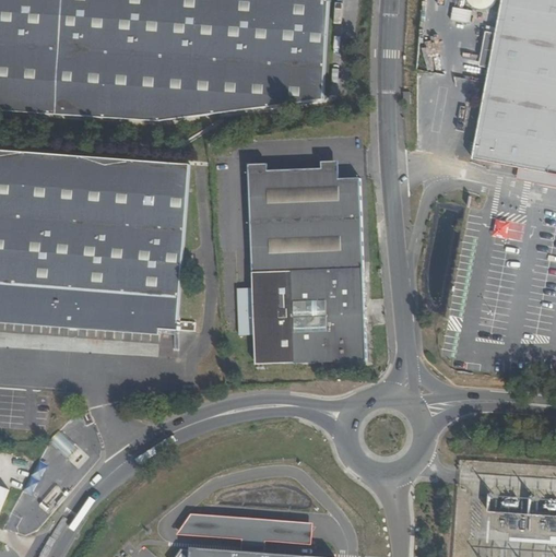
[(0,108),(155,119),(320,98),(327,0),(0,0),(0,108)]
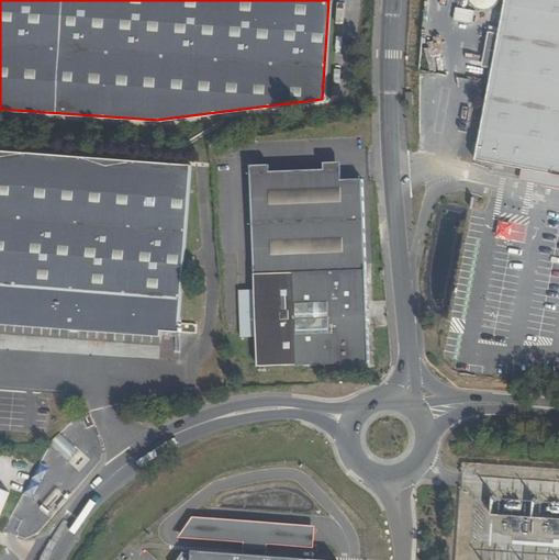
[(503,0),(473,158),(520,167),(547,171),(545,185),(558,187),(558,0),(503,0)]
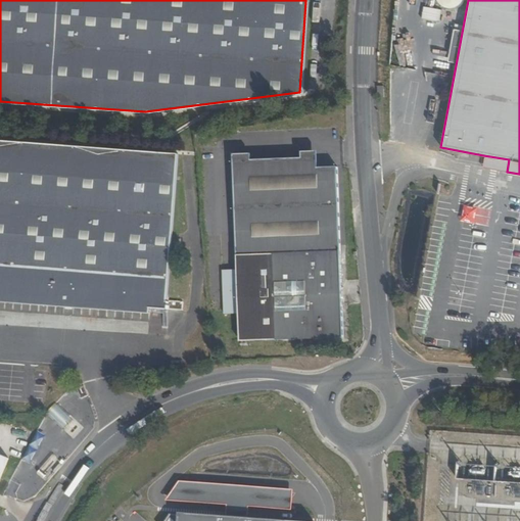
[(419,17),(437,20),(439,8),(421,5),(419,17)]
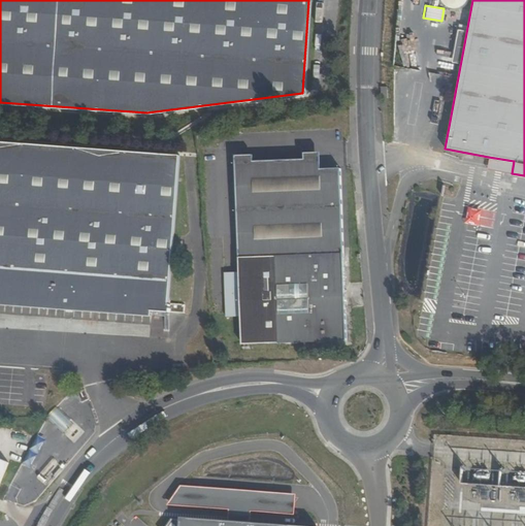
[(169,303),(168,303),(178,154),(0,139),(0,303),(151,316),(151,309),(169,310),(169,303)]
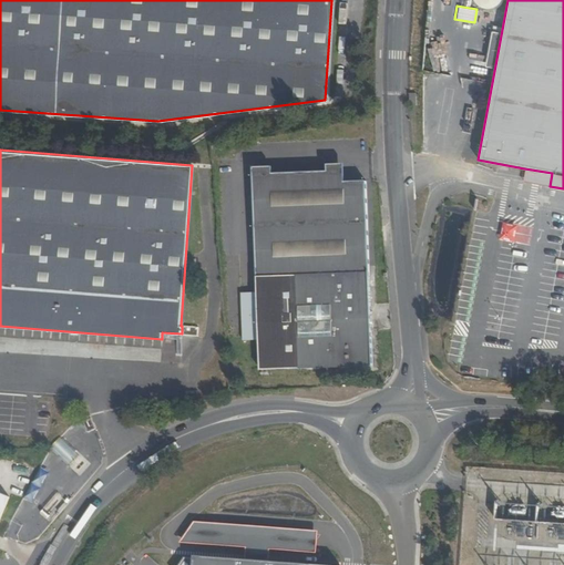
[(366,270),(362,180),(341,180),(341,162),(325,163),(325,170),(269,172),(269,165),(250,165),(254,275),(366,270)]
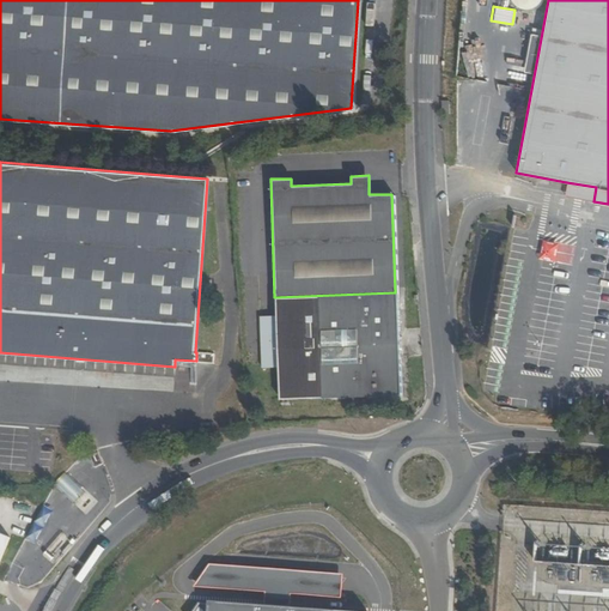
[(596,187),(566,182),(564,195),(594,201),(596,187)]
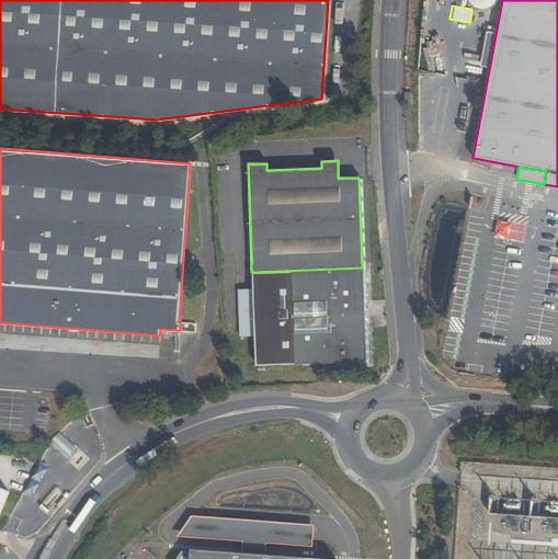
[(521,239),(521,219),(493,218),(492,238),(521,239)]
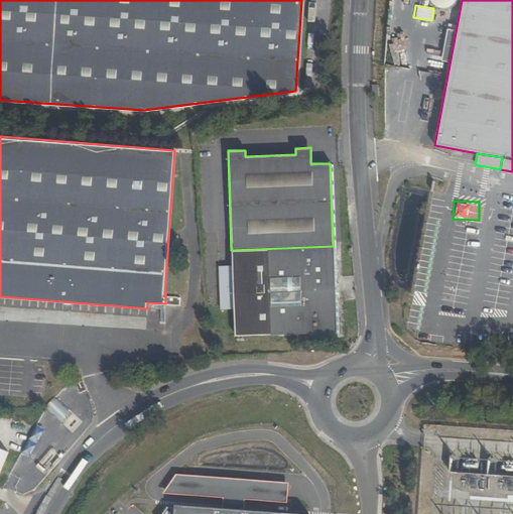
[(333,246),(231,250),(232,264),(233,307),(234,336),(336,332),(333,246)]
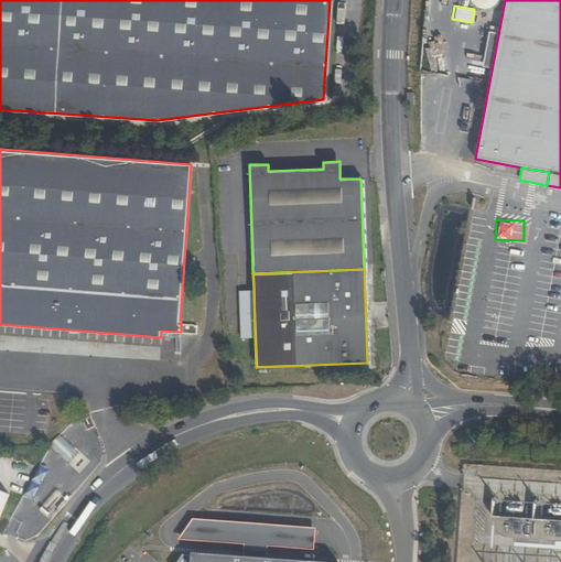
[(255,336),(254,289),(237,290),(238,337),(255,336)]
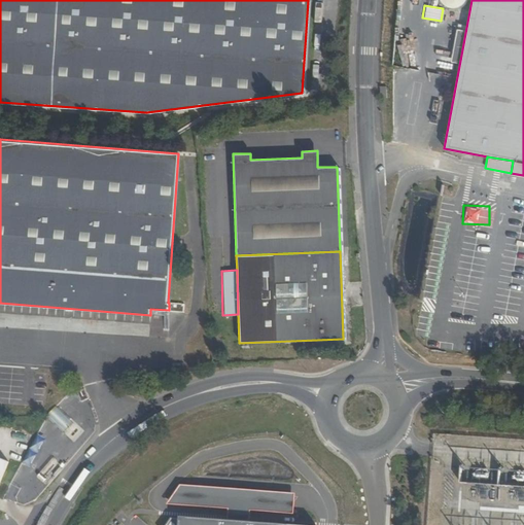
[(181,311),(182,303),(169,301),(169,303),(170,303),(169,310),(181,311)]
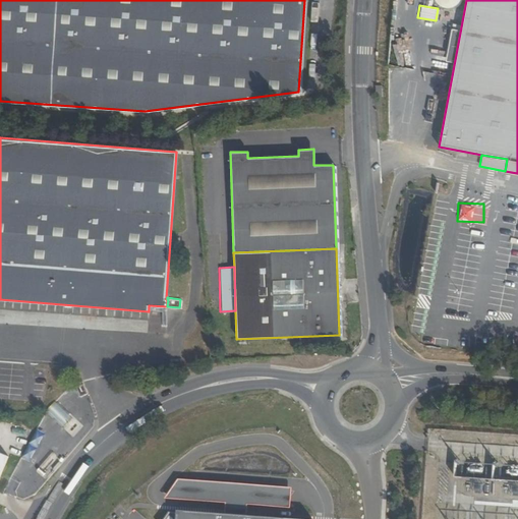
[(62,425),(70,415),(53,399),(44,409),(62,425)]
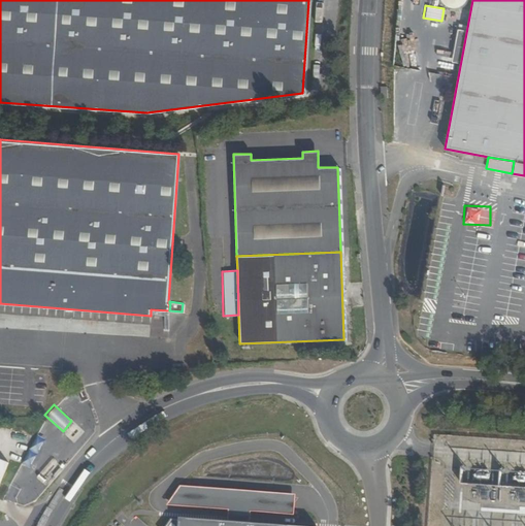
[(0,482),(8,461),(0,457),(0,482)]
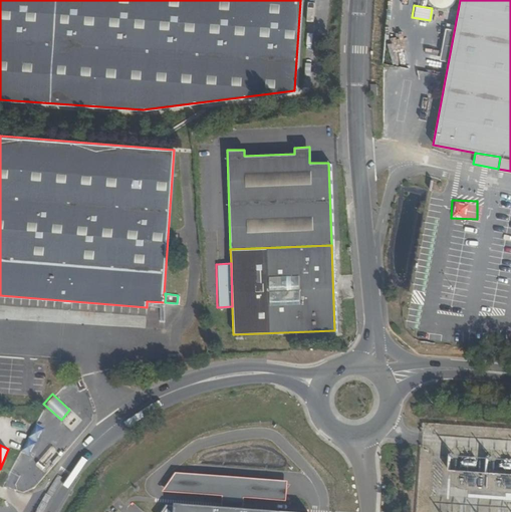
[(510,472),(510,456),(449,454),(448,470),(510,472)]
